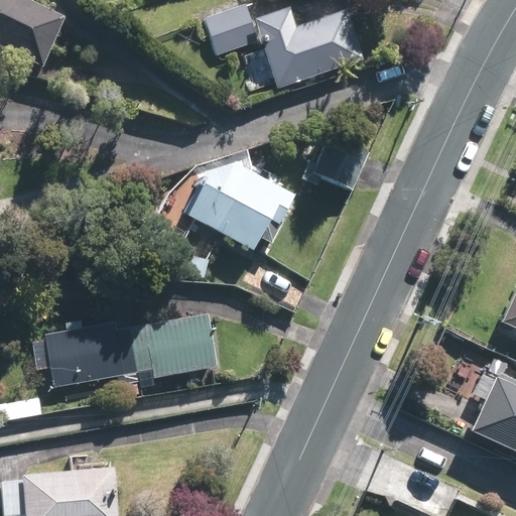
[(0,0),(0,38),(47,59),(66,17),(25,0),(0,0)]
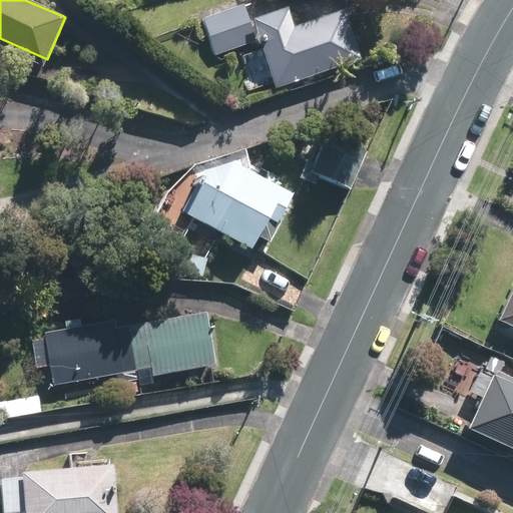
[(243,6),(200,20),(213,56),(255,42),(243,6)]
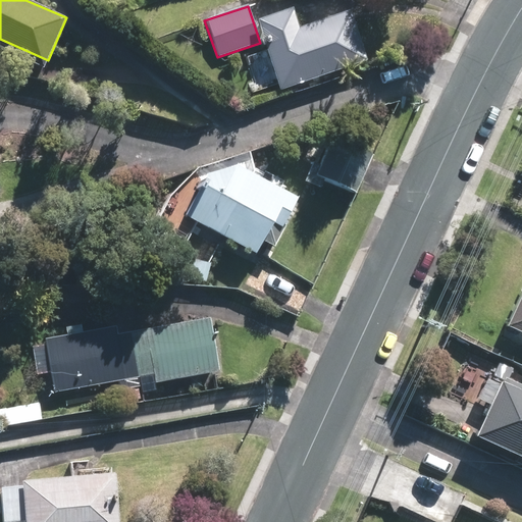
[(297,12),(261,23),(282,87),(368,59),(353,13),(302,31),(297,12)]
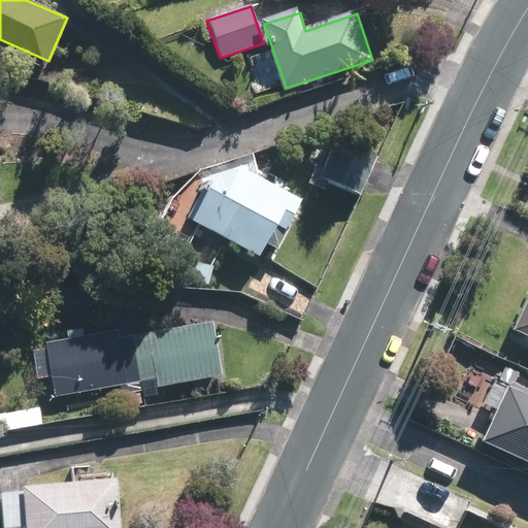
[(377,158),(336,139),(319,176),(361,196),(377,158)]
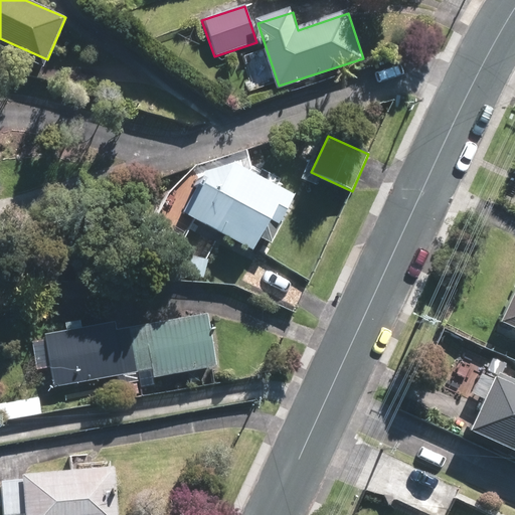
[(224,186),(202,174),(182,210),(253,249),(287,188),(238,162),(224,186)]
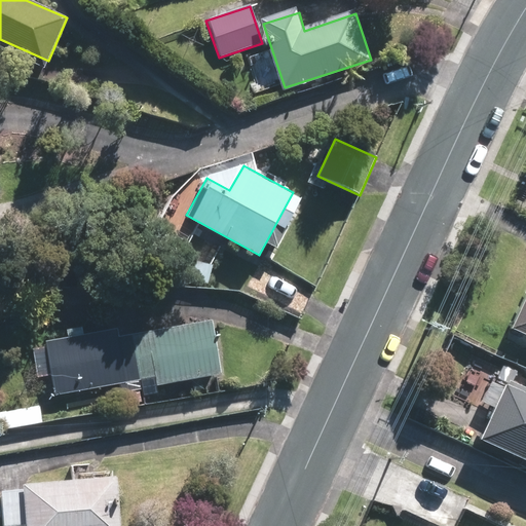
[(525,342),(525,292),(506,334),(525,342)]
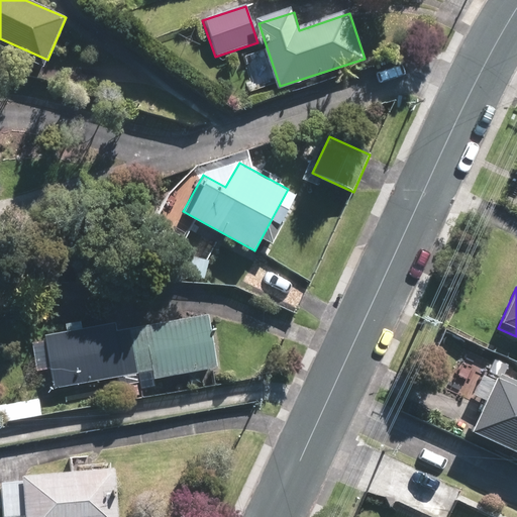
[(116,324),(48,335),(57,387),(157,370),(158,375),(219,365),(211,315),(117,331),(116,324)]
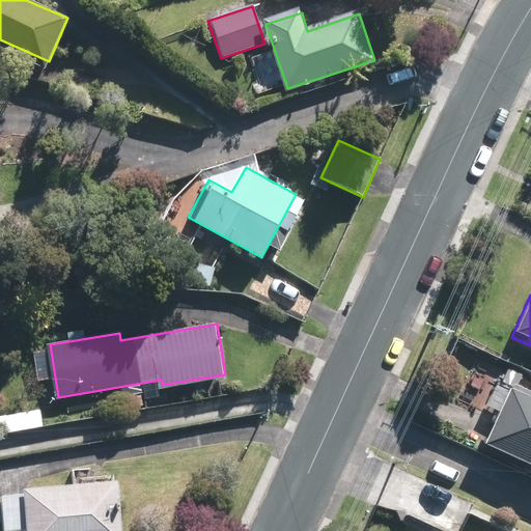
[(530,470),(530,399),(509,389),(480,445),(530,470)]
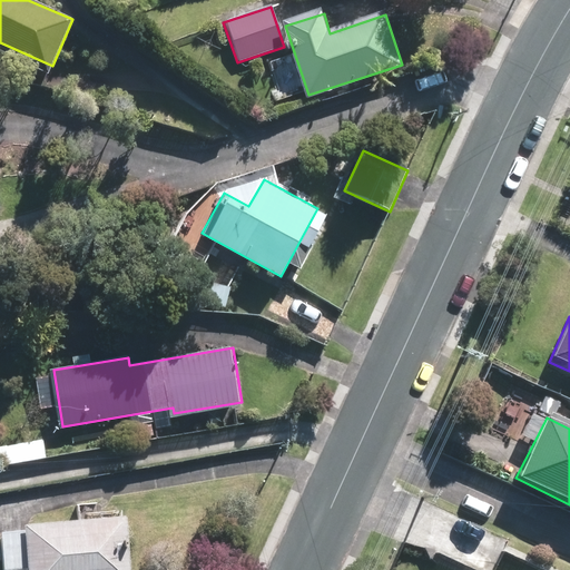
[(131,569),(127,516),(29,523),(32,569),(131,569)]
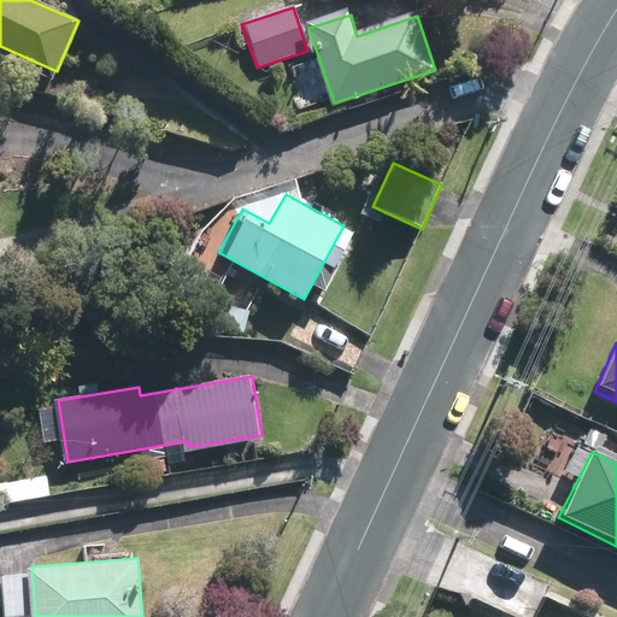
[(31,616),(29,581),(0,582),(3,616),(31,616)]
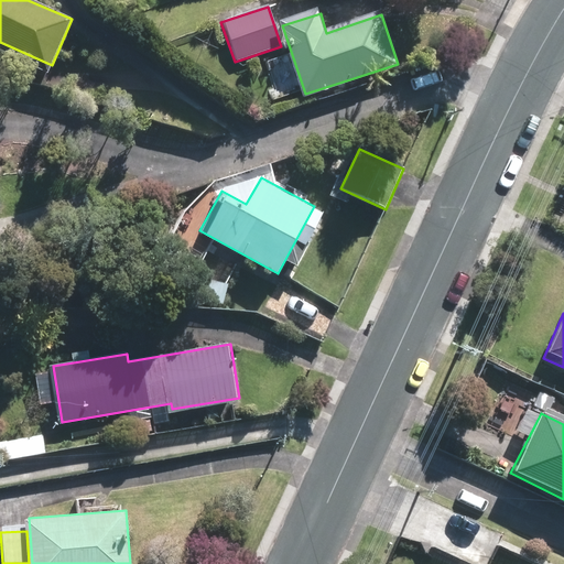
All buildings are outlined.
